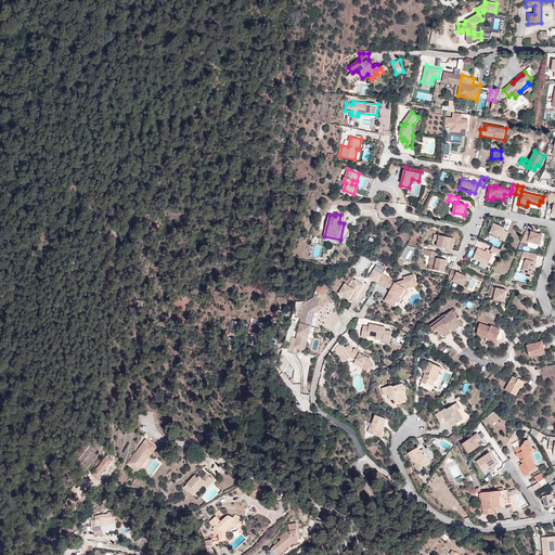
[(505,241),(508,232),(503,230),(504,228),(494,223),(490,232),(501,236),(500,239),(505,241)]
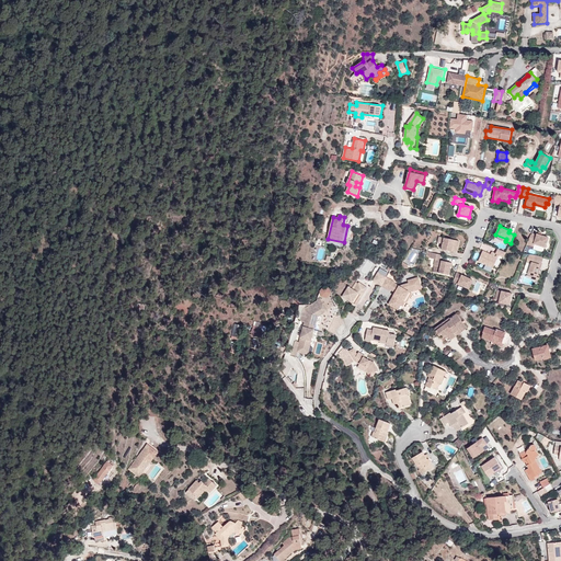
[(531,235),(527,243),(534,245),(535,243),(546,247),(548,237),(538,233),(537,236),(531,235)]
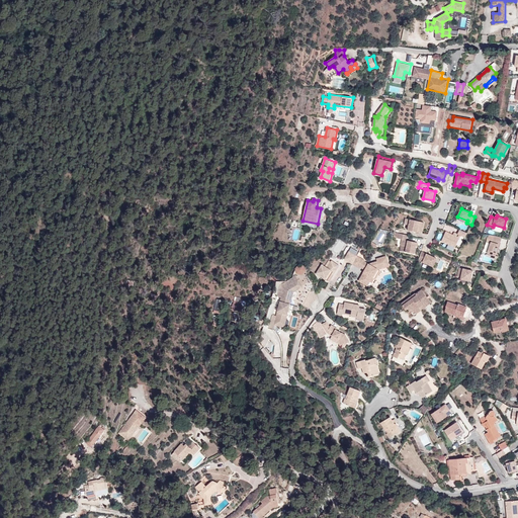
[(424,222),(410,219),(408,230),(421,233),(424,222)]
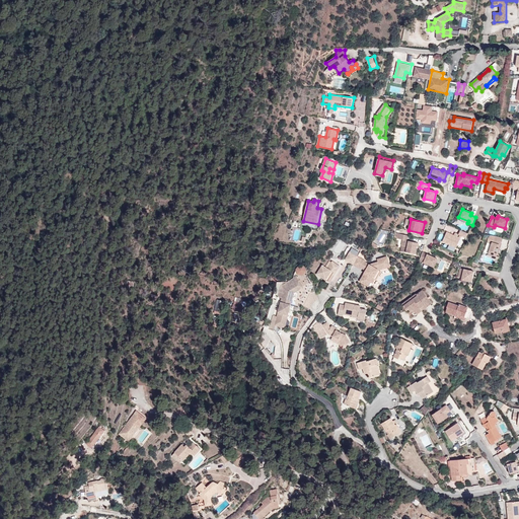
[(461,235),(466,238),(468,233),(460,230),(458,234),(461,235)]
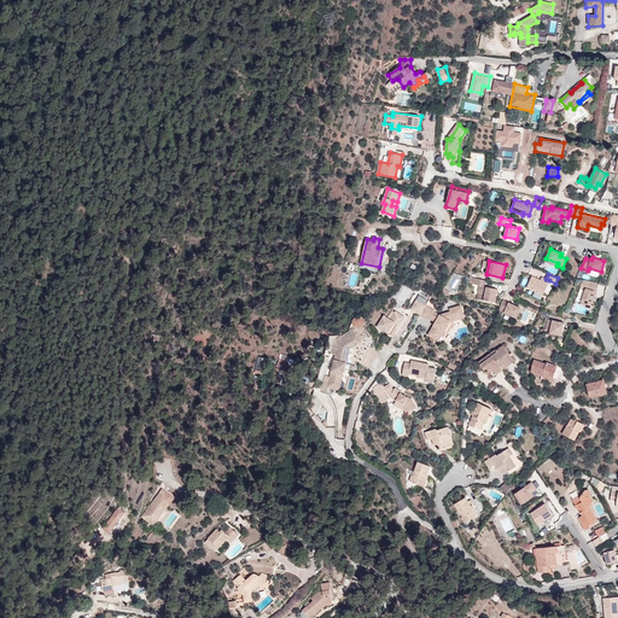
[(543,295),(548,284),(541,281),(532,277),(528,287),(543,295)]
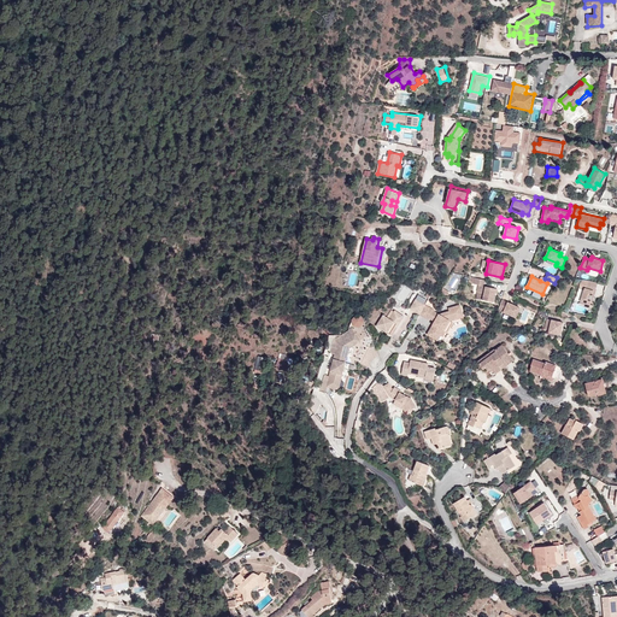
[(476,277),(474,283),(479,285),(477,292),(485,293),(482,300),(493,301),(495,288),(483,286),(485,280),(476,277)]
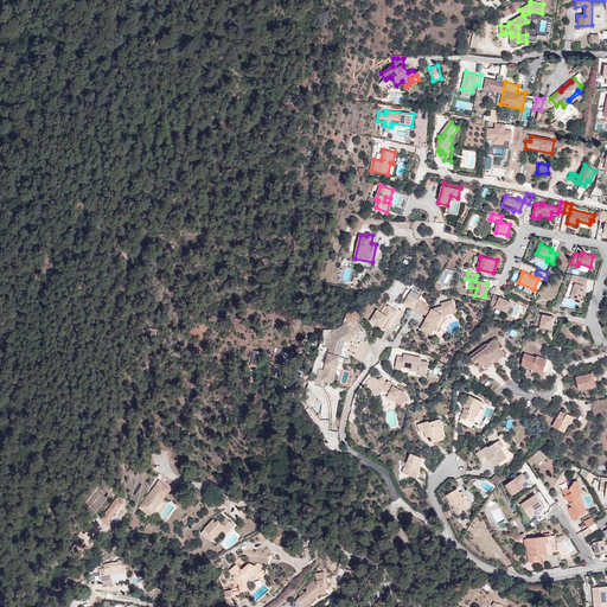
[(588,278),(577,275),(576,283),(575,283),(572,296),(576,298),(575,300),(582,302),(583,298),(581,296),(585,283),(587,283),(588,278)]
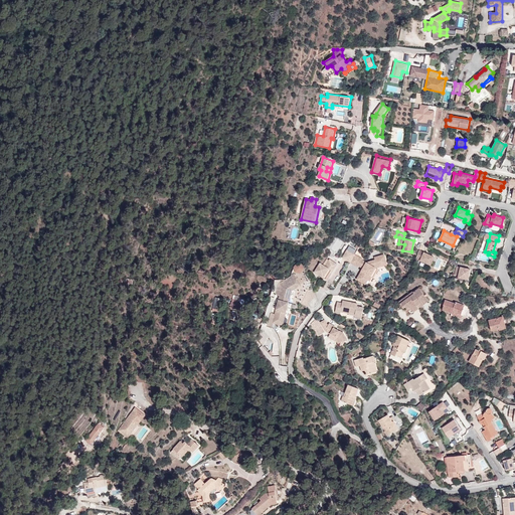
[(354,254),(347,250),(343,258),(350,262),(352,259),(354,254)]
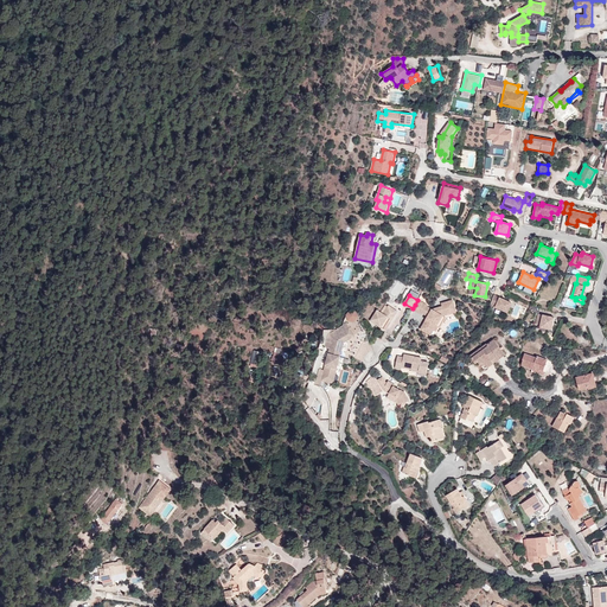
[(494,295),(491,305),(509,312),(512,302),(494,295)]
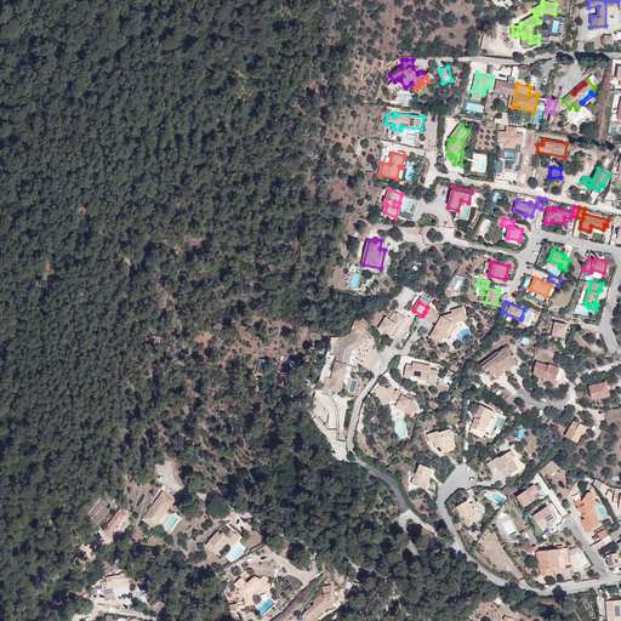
[(425,312),(423,315),(434,322),(434,320),(439,323),(432,336),(442,342),(445,337),(448,339),(449,335),(448,334),(454,323),(468,319),(466,308),(454,311),(455,314),(444,317),(439,314),(439,312),(429,306),(425,312)]
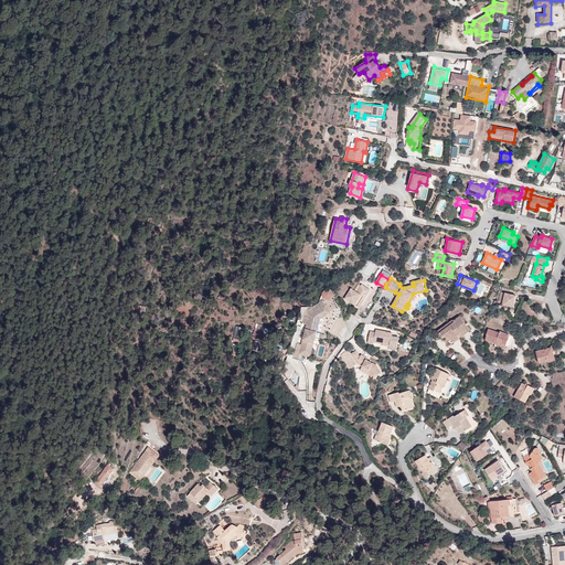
[(352,289),(345,298),(360,307),(371,290),(362,285),(362,286),(358,292),(354,291),(352,289)]
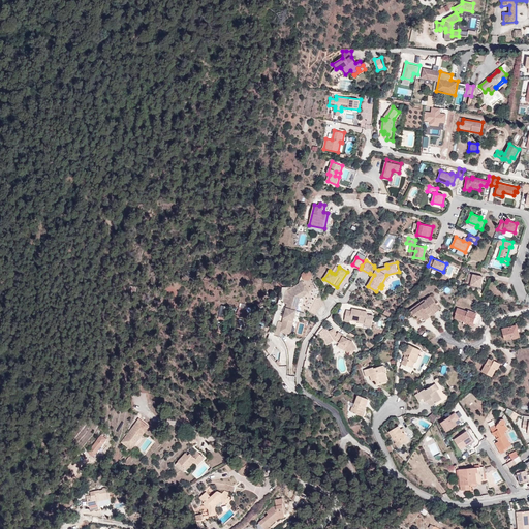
[(306,280),(313,276),(309,269),(301,274),(306,280)]
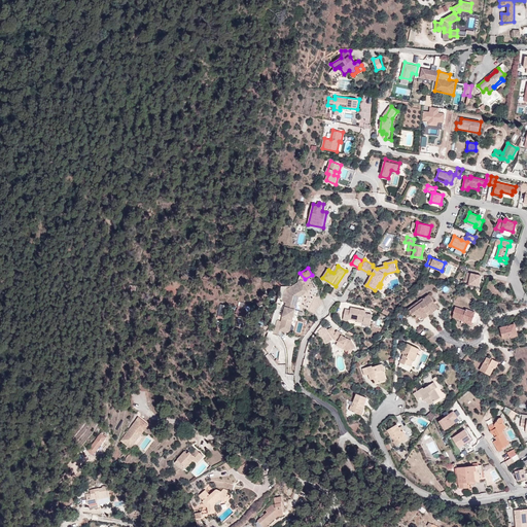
[(381,284),(380,287),(381,288),(388,276),(398,274),(397,271),(385,274),(380,283),(381,284)]
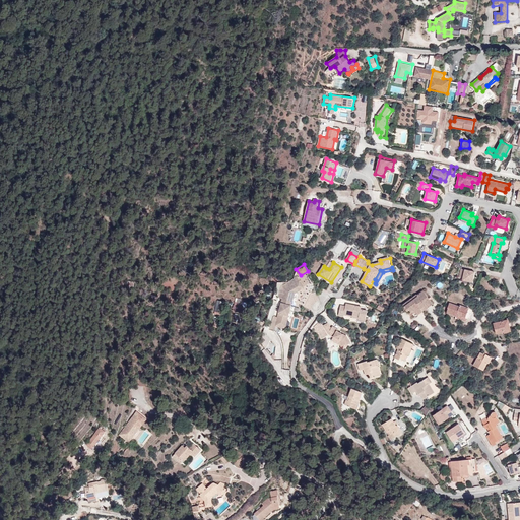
[(472,282),(475,272),(461,268),(459,277),(463,278),(463,279),(472,282)]
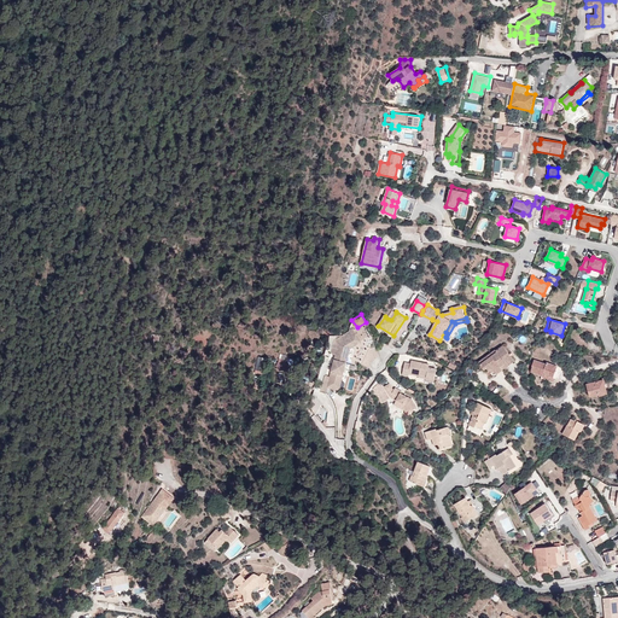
[(357,334),(339,345),(350,349),(362,342),(357,334)]
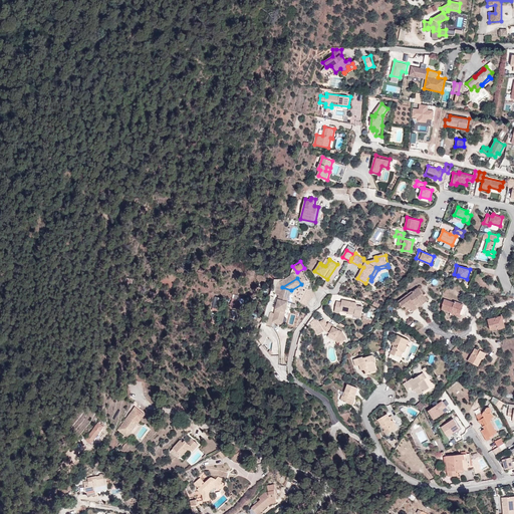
[(281,291),(276,290),(275,294),(280,295),(275,314),(271,313),(267,326),(271,327),(273,322),(283,324),(286,312),(288,302),(291,290),(282,287),(281,291)]
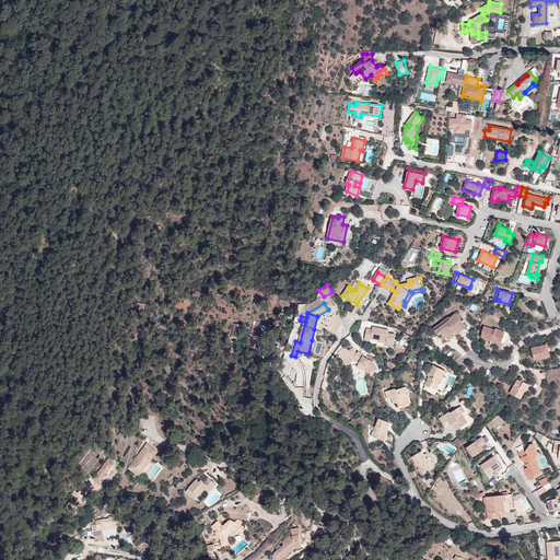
[(459,322),(462,321),(456,313),(450,317),(448,317),(433,328),(439,336),(441,334),(443,336),(445,334),(448,338),(455,334),(454,333),(462,326),(459,322)]
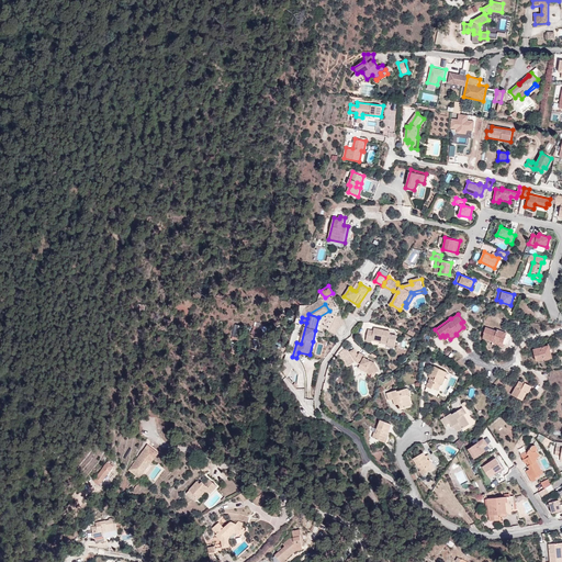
[(467,327),(463,322),(461,323),(463,327),(456,334),(457,335),(467,327)]
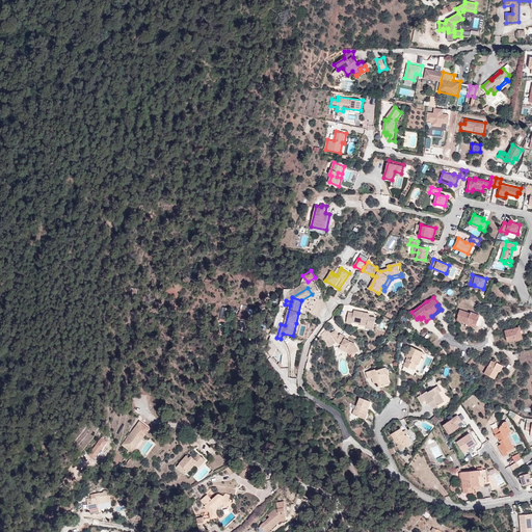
[(457,320),(468,323),(468,322),(476,325),(480,315),(471,312),(470,313),(460,310),(458,315),(457,320)]
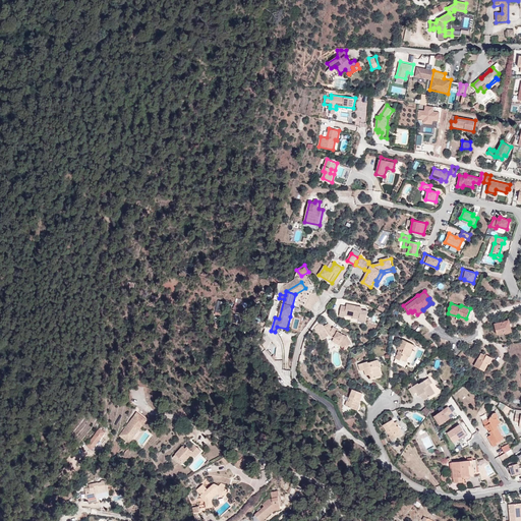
[(345,315),(353,316),(354,315),(359,316),(359,317),(366,320),(368,310),(361,309),(362,307),(347,304),(346,306),(341,305),(339,316),(345,317),(345,315)]
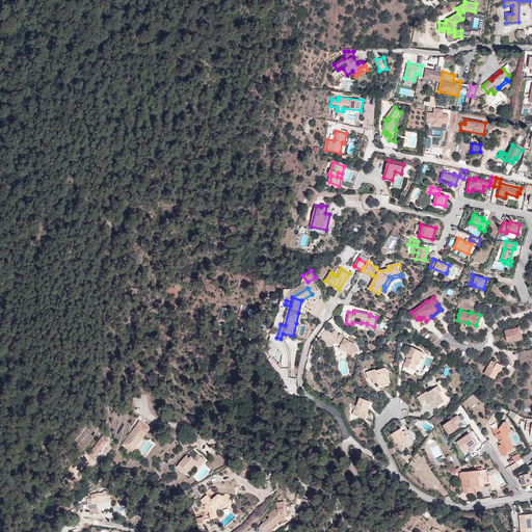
[(508,342),(523,338),(520,327),(505,330),(508,342)]
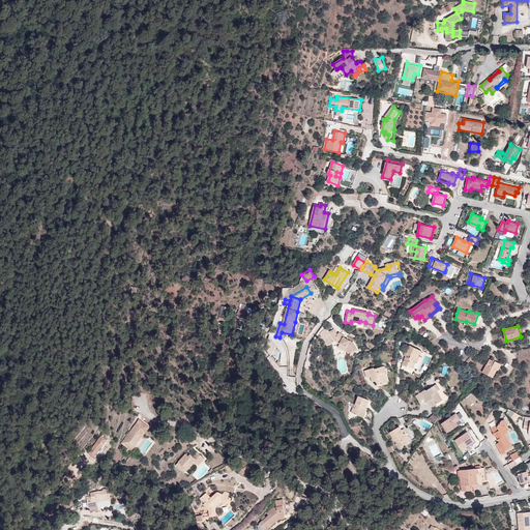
[(326,328),(320,334),(327,347),(334,343),(326,328)]
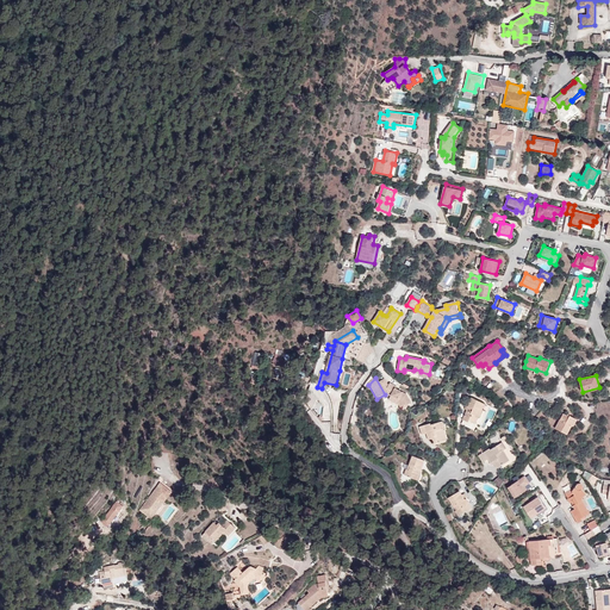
[(405,404),(406,405),(411,403),(406,394),(396,387),(394,387),(394,385),(390,383),(388,385),(384,378),(380,381),(386,392),(391,396),(390,398),(398,403),(402,408),(405,404)]
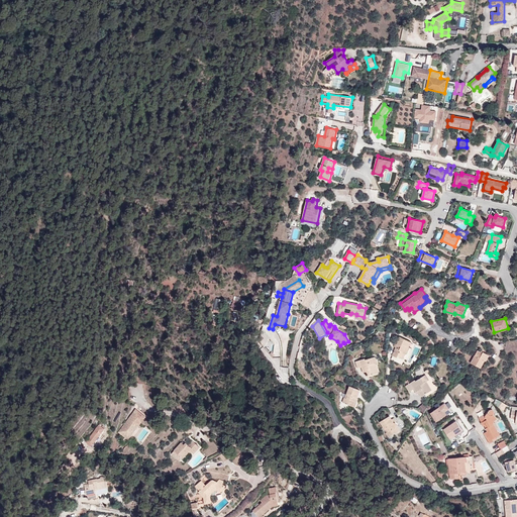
[(400,336),(396,344),(397,345),(396,347),(392,355),(397,358),(398,357),(403,359),(406,353),(407,353),(410,347),(409,347),(411,342),(400,336)]
